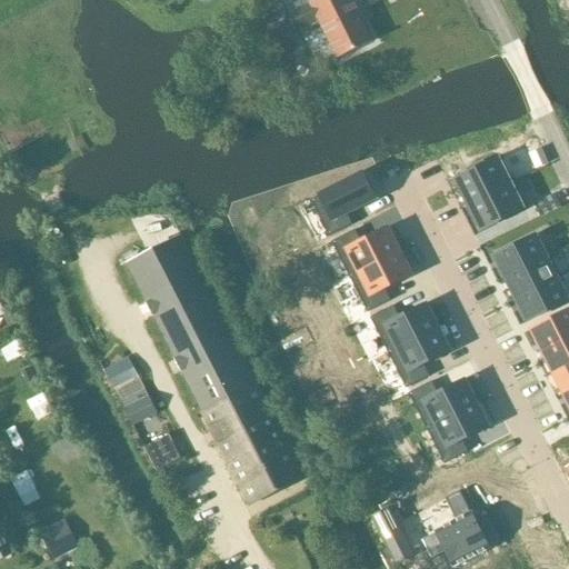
[(315,0),(310,3),(319,22),(338,59),(372,41),(351,0),(315,0)]
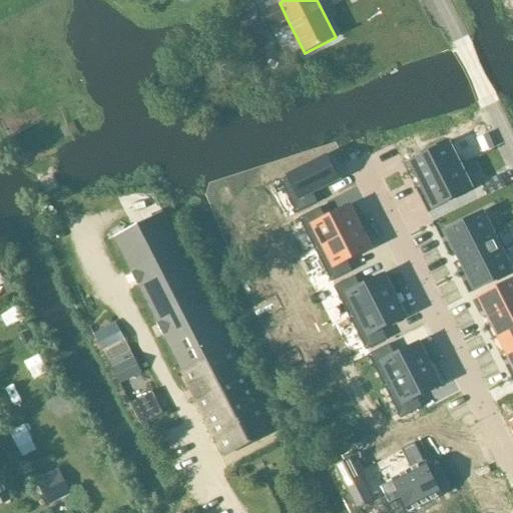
[(258,65),(246,69),(251,86),(264,83),(258,65)]
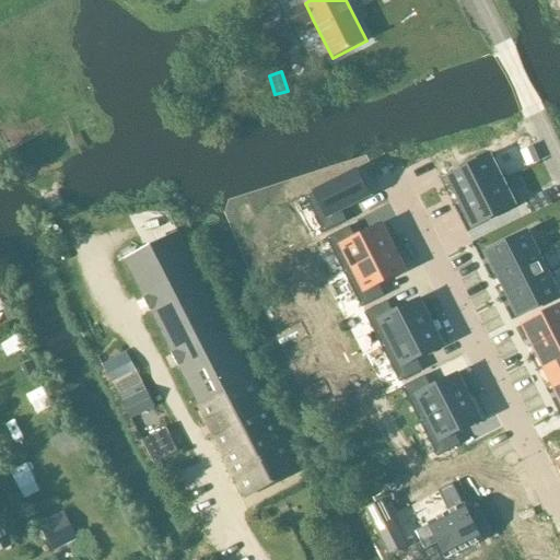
[(541,163),(535,148),(522,154),(528,168),(541,163)]
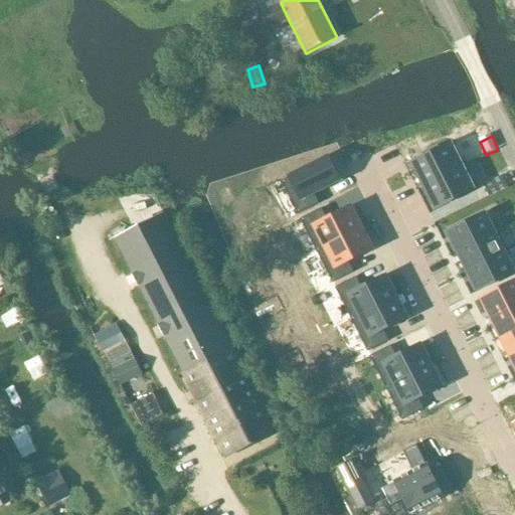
[(431,160),(422,164),(431,180),(464,163),(455,148),(444,154),(441,151),(428,155),(431,160)]
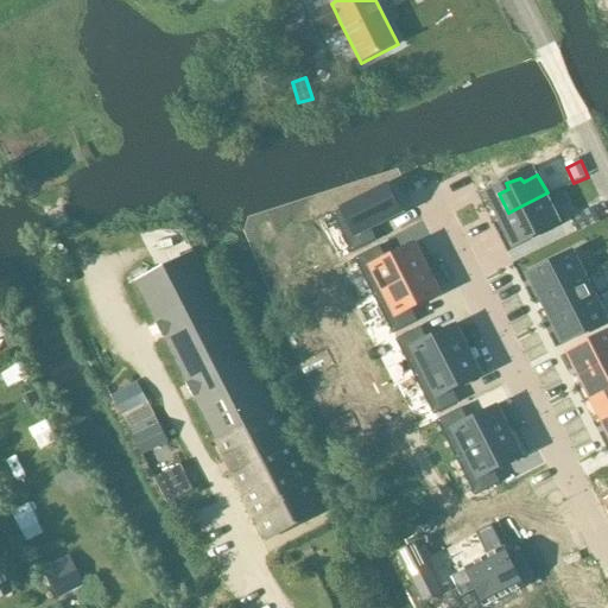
[(390,189),(336,217),(355,251),(380,236),(375,225),(401,211),(390,189)]
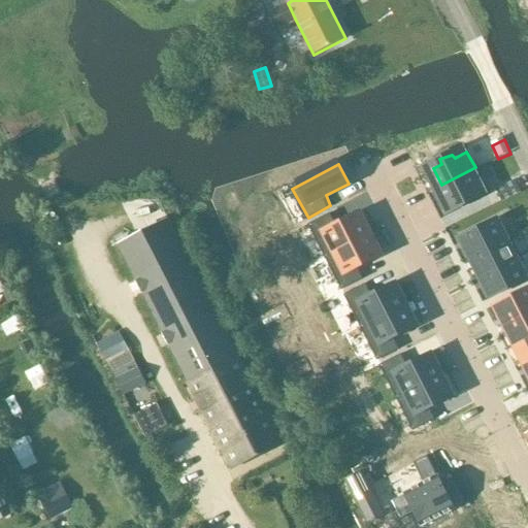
[(477,171),(442,190),(452,207),(487,189),(477,171)]
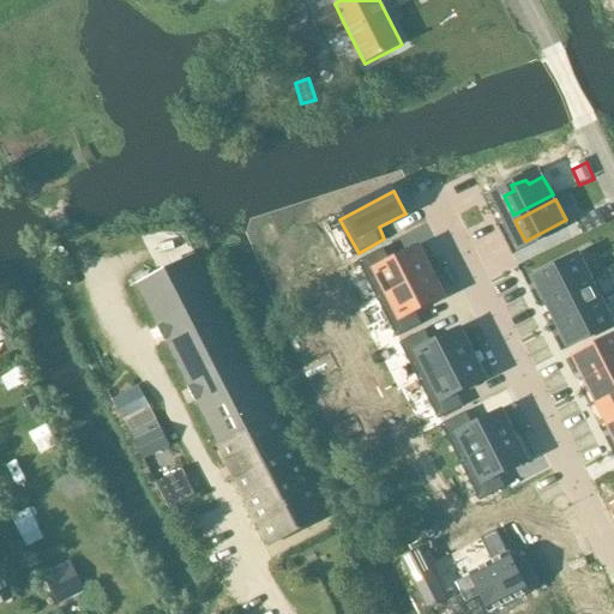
[(391,252),(363,264),(371,277),(383,271),(389,289),(425,274),(416,253),(397,264),(391,252)]
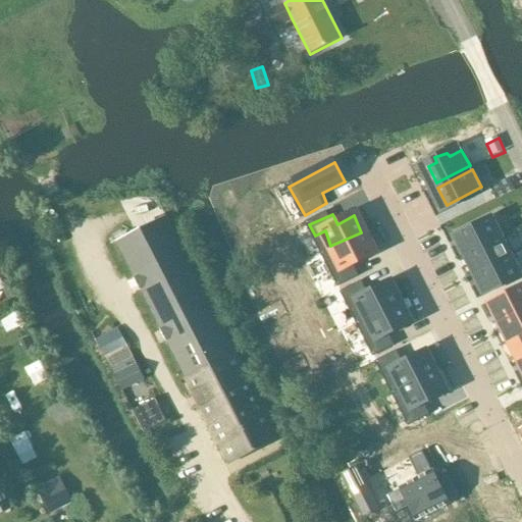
[(236,353),(165,217),(116,242),(187,379),(236,353)]
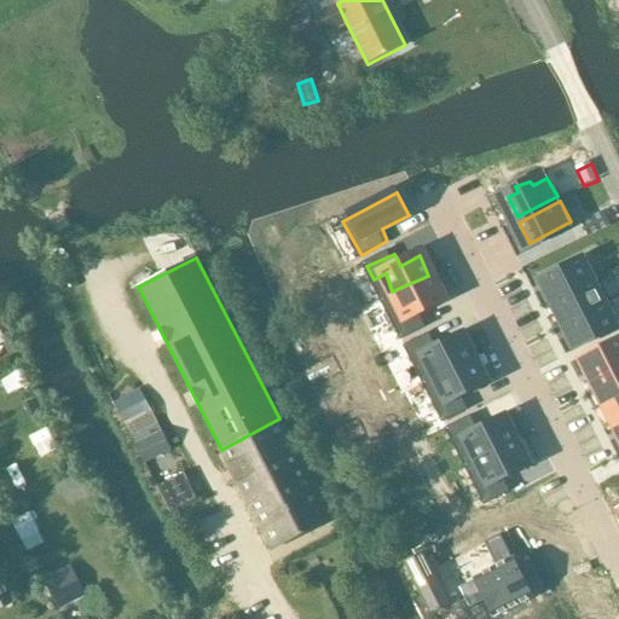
[(585,259),(555,275),(565,290),(596,276),(585,259)]
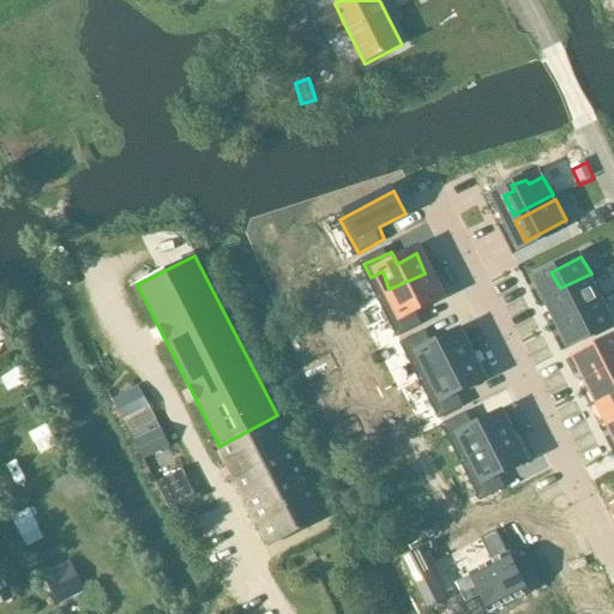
[(427,278),(390,296),(401,315),(391,320),(397,335),(422,321),(417,308),(437,296),(427,278)]
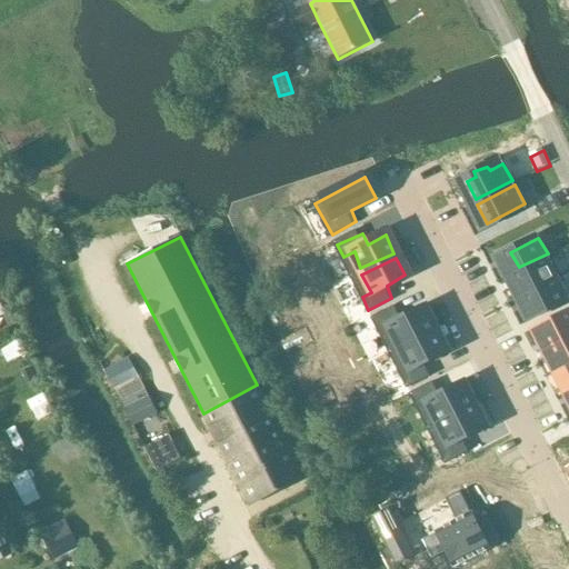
[(550,260),(520,276),(523,292),(558,273),(550,260)]
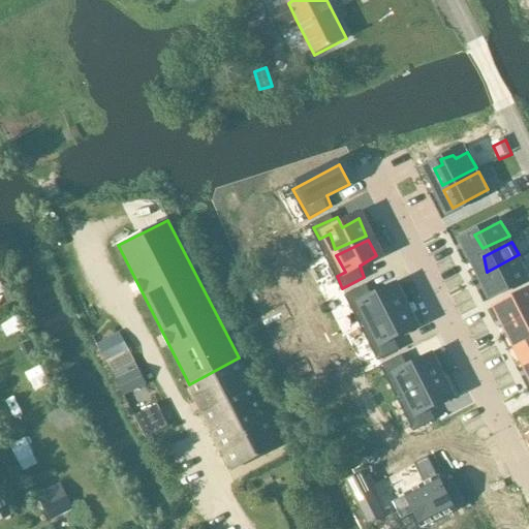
[(528,270),(524,261),(490,277),(499,292),(528,280),(528,270)]
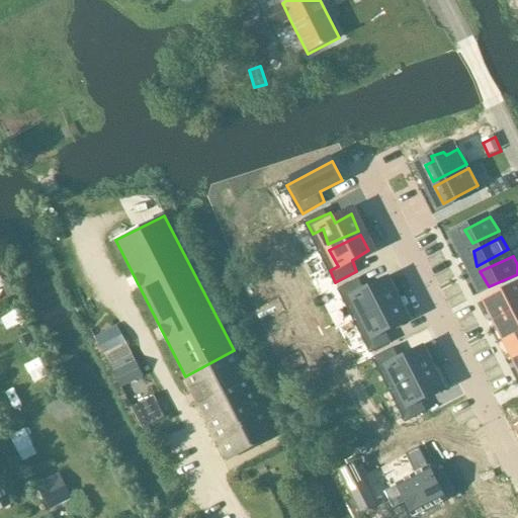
[(361,280),(341,290),(347,300),(355,297),(363,313),(395,299),(384,280),(365,290),(361,280)]
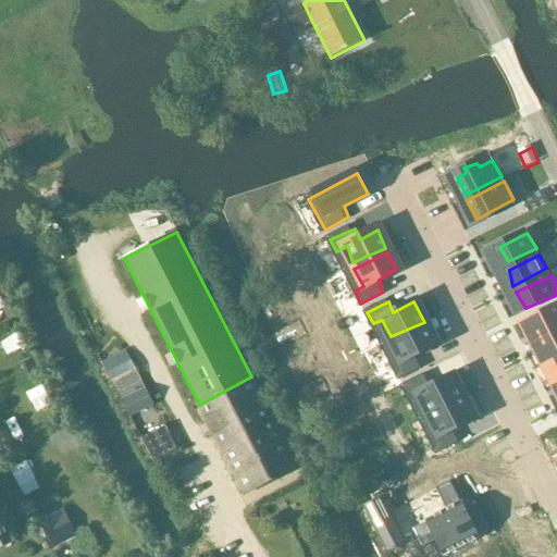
[(556,306),(529,319),(539,336),(556,327),(556,306)]
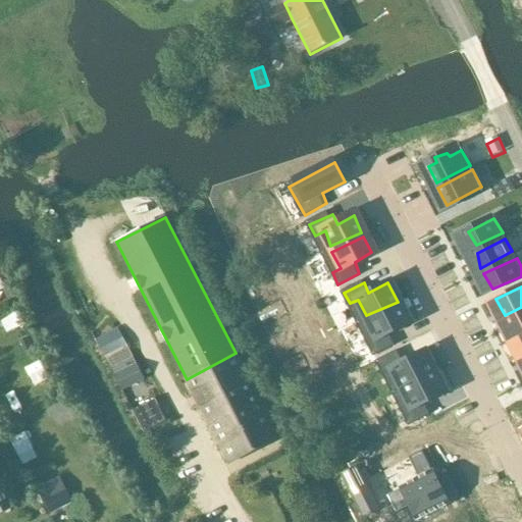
[(374,340),(365,344),(370,353),(393,341),(388,331),(408,321),(406,317),(399,305),(366,321),(374,340)]
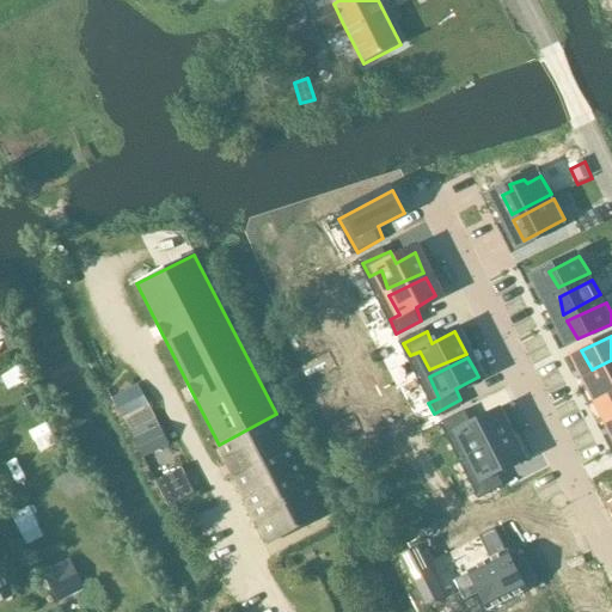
[(611,367),(595,374),(606,391),(611,387),(611,367)]
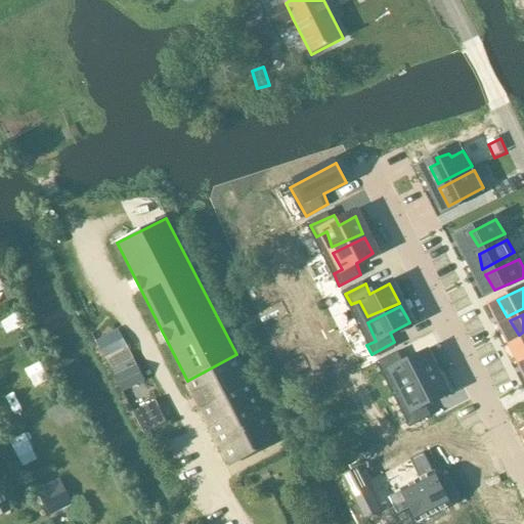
[(29,340),(22,343),(27,354),(34,351),(29,340)]
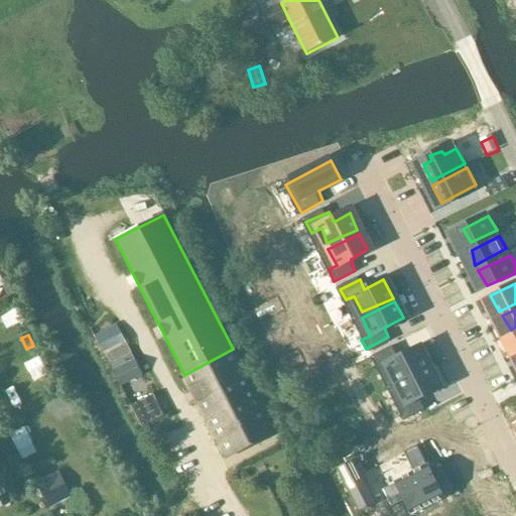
[(393,347),(371,358),(376,367),(385,363),(394,382),(428,365),(420,348),(400,357),(393,347)]
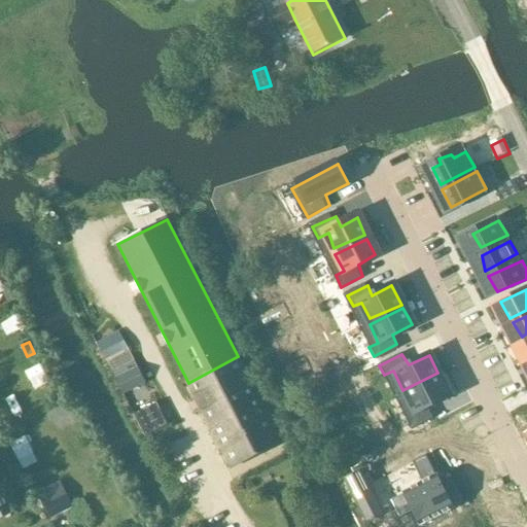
[(188,383),(232,468),(282,443),(238,356),(188,383)]
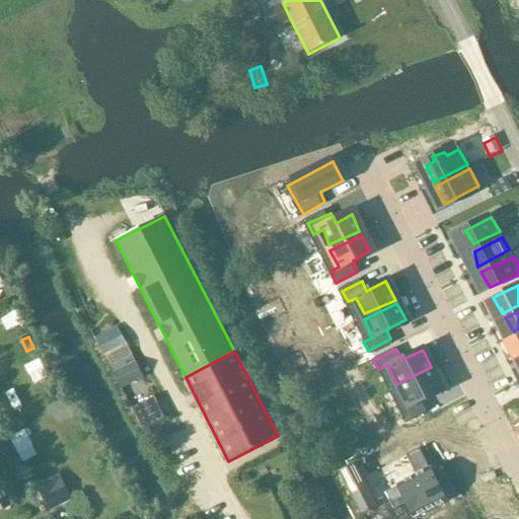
[(132,354),(108,365),(120,388),(143,377),(132,354)]
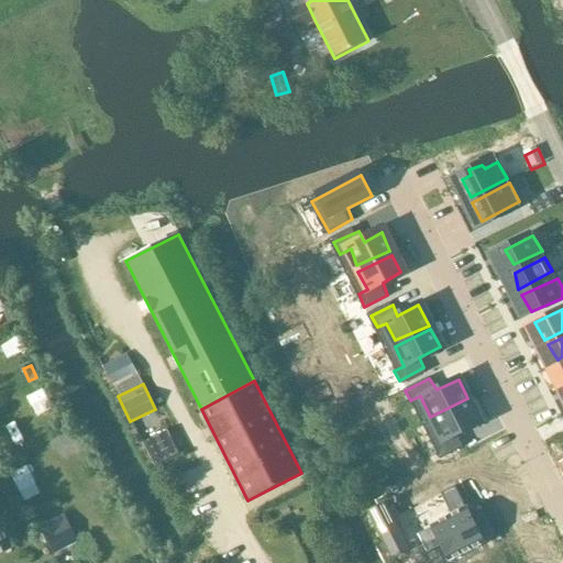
[(471,401),(431,422),(441,440),(432,446),(440,460),(461,446),(455,437),(481,423),(471,401)]
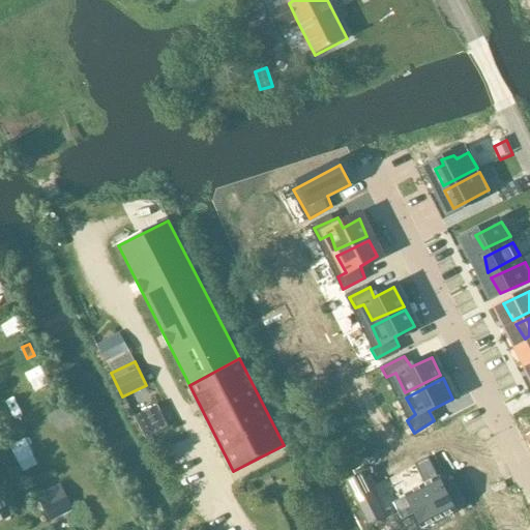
[(138,415),(149,437),(169,428),(157,405),(138,415)]
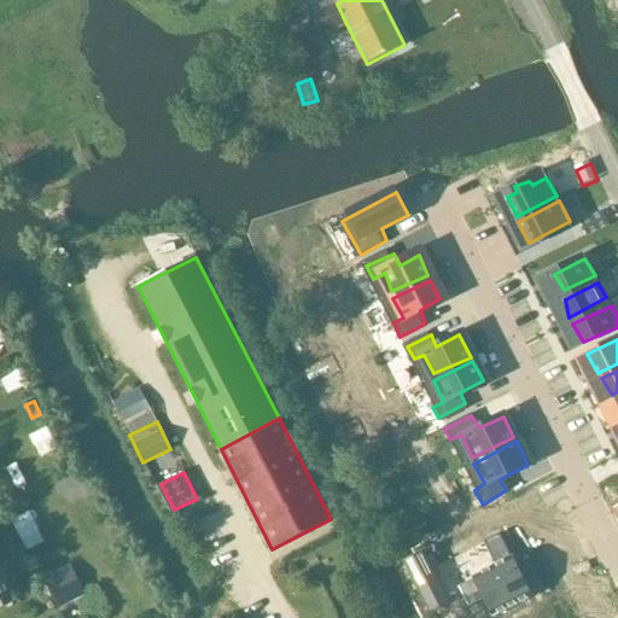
[(474,588),(465,593),(474,608),(482,605),(489,617),(491,617),(530,598),(500,538),(484,547),(496,572),(471,584),(474,588)]
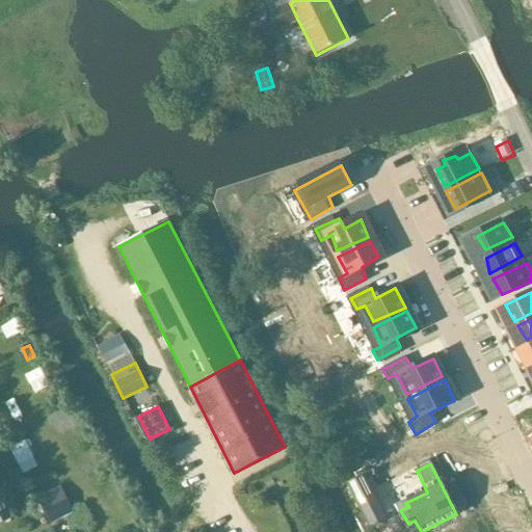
[(372,480),(358,487),(379,530),(389,525),(372,480)]
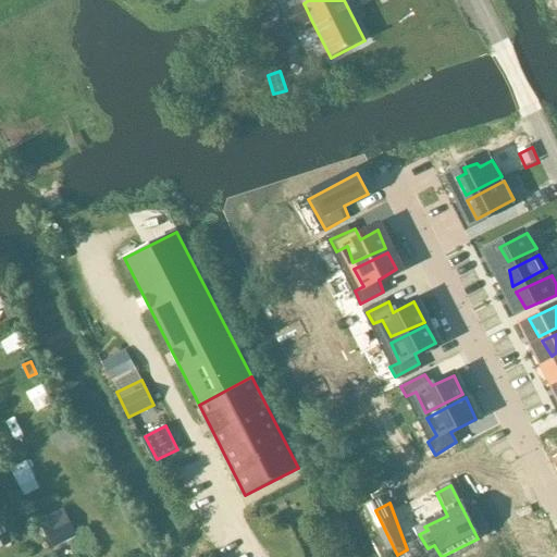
[(76,537),(63,510),(36,523),(50,551),(76,537)]
